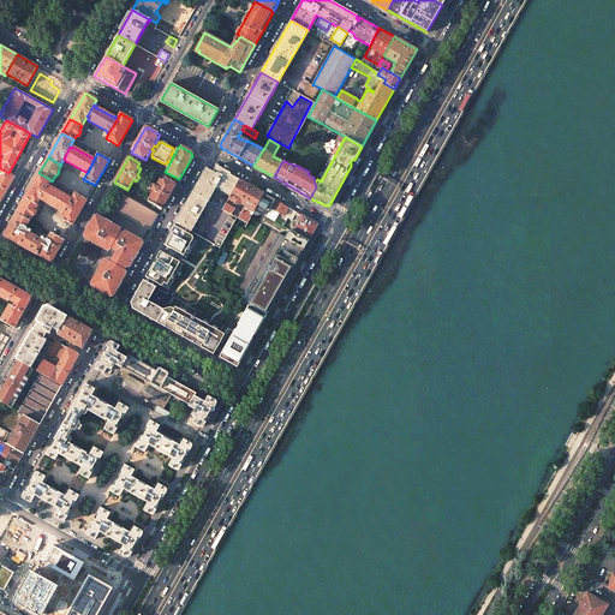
[(177,222),(191,231),(207,203),(208,202),(216,186),(231,195),(239,180),(215,166),(213,172),(207,168),(193,192),(192,195),(184,209),(177,222)]
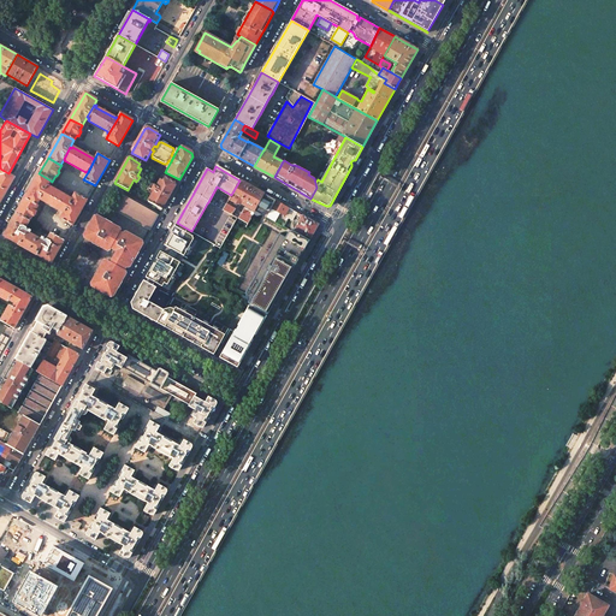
[(9,173),(0,169),(0,202),(15,177),(9,173)]
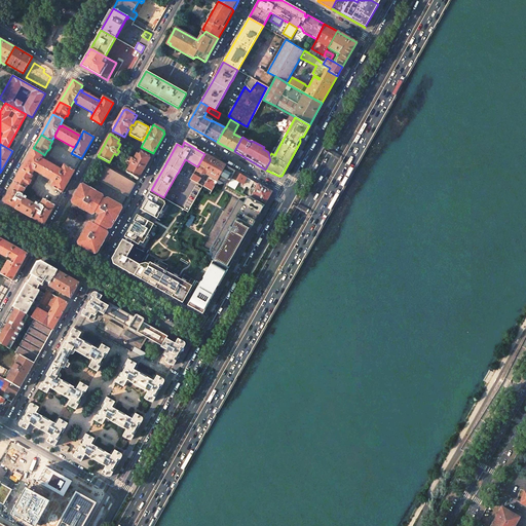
[(43,154),(33,148),(22,170),(32,175),(35,170),(40,160),(43,154)]
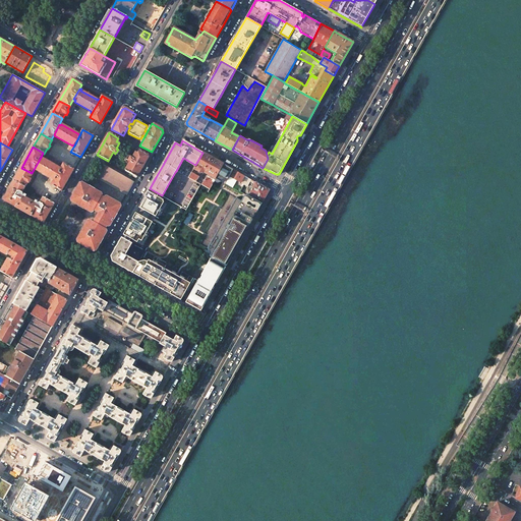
[(137,177),(150,156),(139,150),(137,154),(135,153),(133,156),(132,158),(131,157),(130,157),(128,161),(130,162),(125,171),(137,177)]
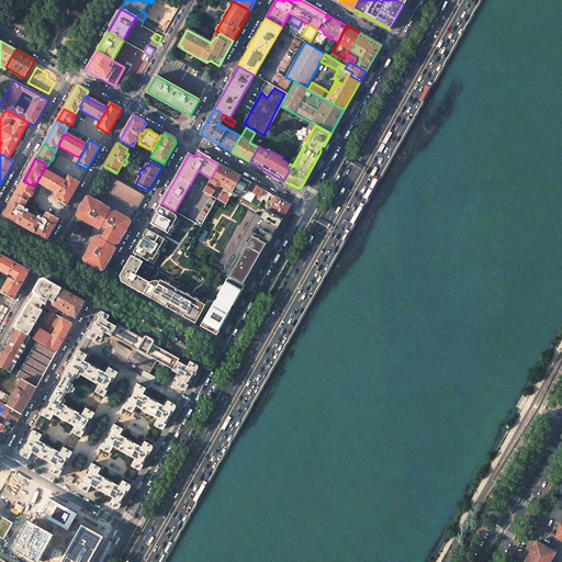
[(233,191),(240,177),(218,165),(211,178),(209,182),(216,187),(217,186),(218,184),(233,191)]
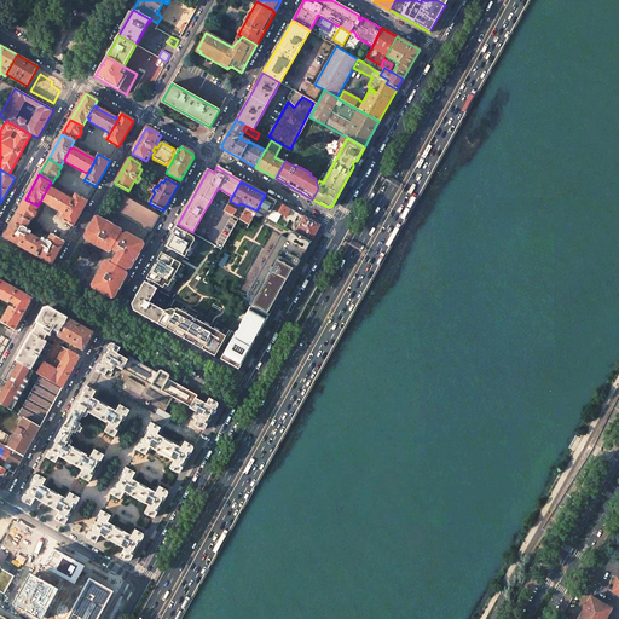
[(50,189),(48,189),(47,189),(41,200),(42,201),(41,201),(63,214),(64,213),(65,213),(71,202),(70,201),(71,200),(50,189)]
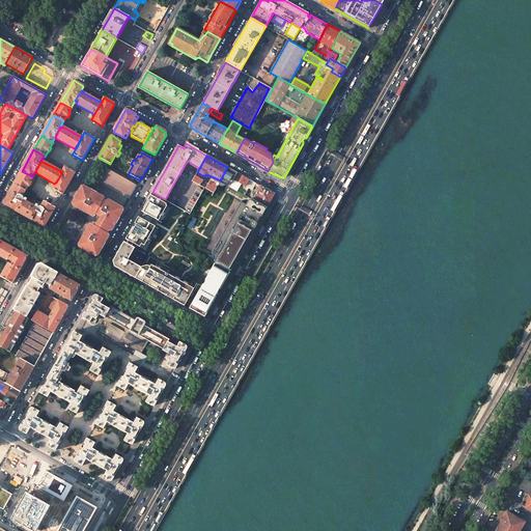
[(75,172),(64,167),(61,173),(56,183),(52,189),(62,195),(75,172)]
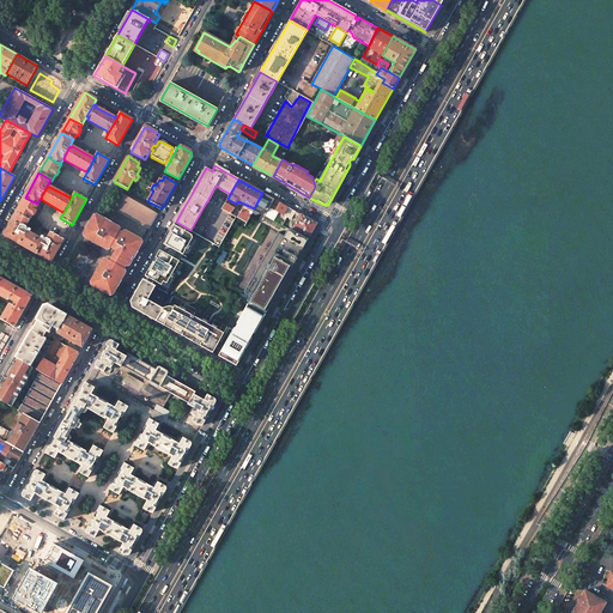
[(269,207),(274,200),(262,193),(254,208),(252,212),(256,214),(262,213),(267,212),(271,207),(269,207)]
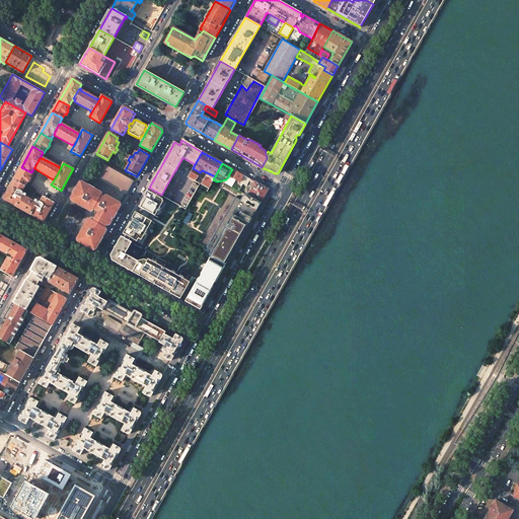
[(131,181),(103,165),(97,176),(125,192),(131,181)]
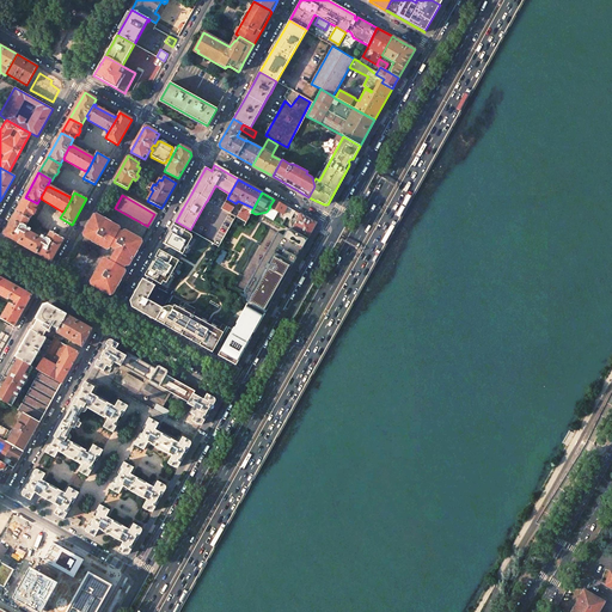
[(37,203),(25,197),(17,212),(30,220),(32,214),(34,215),(35,215),(36,212),(36,210),(35,210),(38,204),(37,203)]
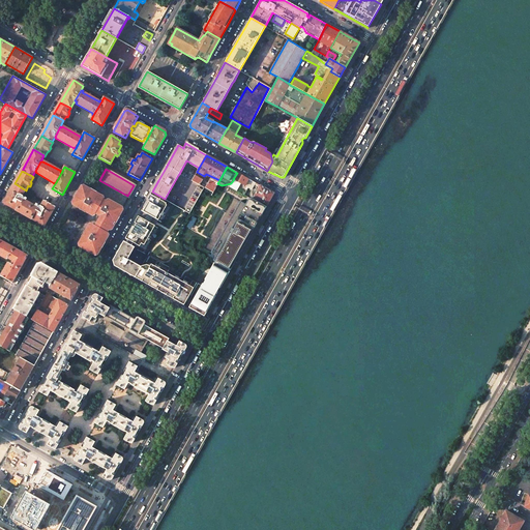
[(244,185),(248,179),(244,177),(237,173),(233,179),(234,179),(231,183),(230,186),(236,190),(240,183),(244,185)]
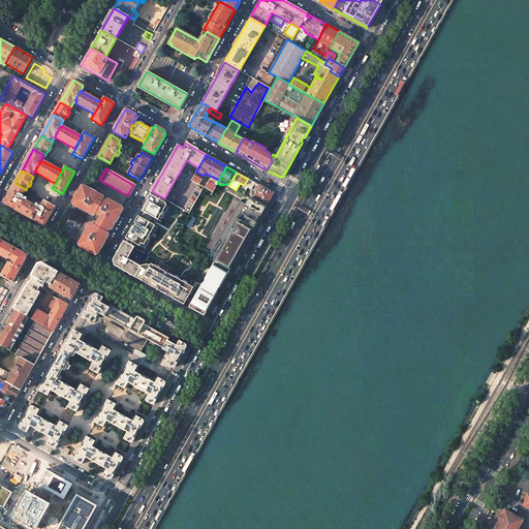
[(205,188),(208,183),(194,175),(191,180),(204,187),(205,188)]
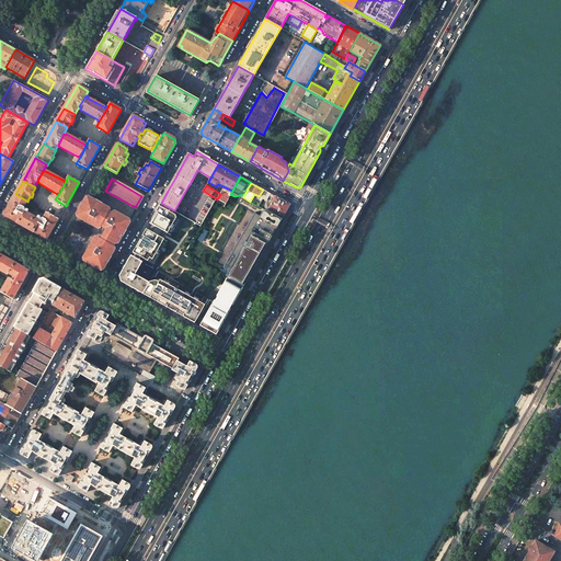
[(230,194),(222,190),(220,194),(217,199),(225,204),(230,194)]
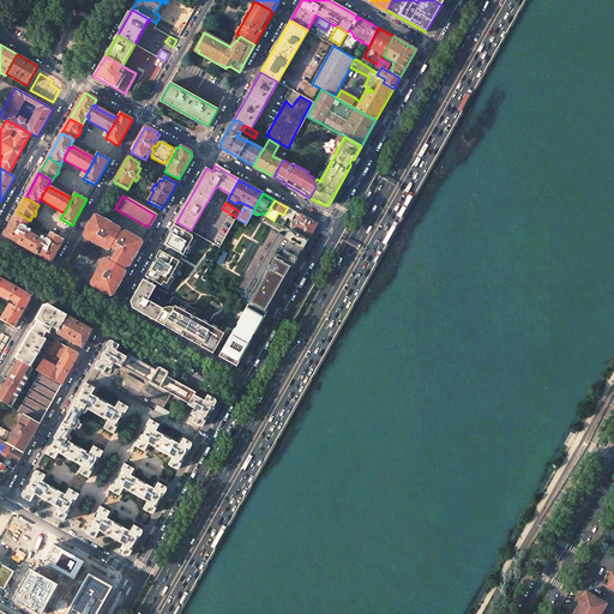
[(295,214),(296,211),(288,208),(283,215),(287,217),(292,220),(295,214)]
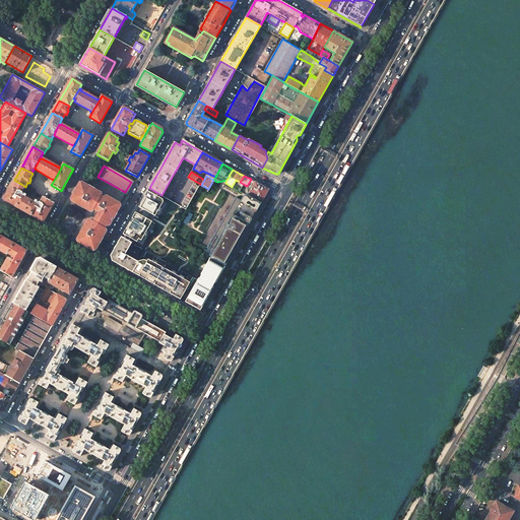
[(44,222),(54,203),(43,197),(40,202),(37,202),(36,203),(23,196),(23,195),(22,192),(25,187),(14,180),(3,199),(44,222)]
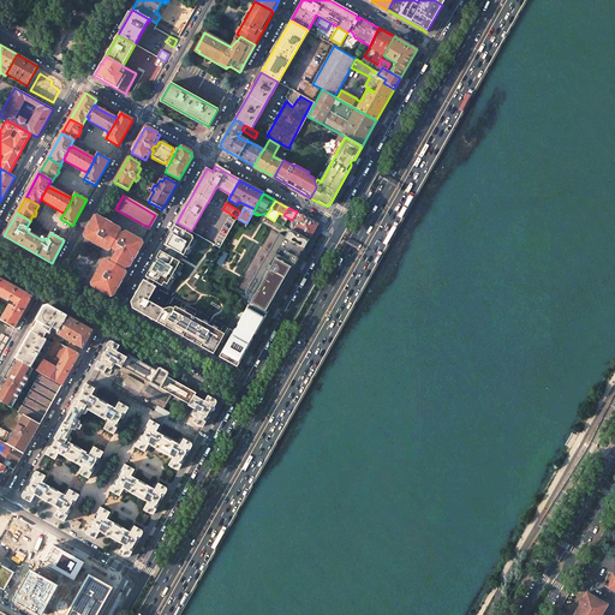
[(119,228),(95,215),(84,236),(85,238),(108,250),(109,250),(111,248),(112,245),(115,248),(114,249),(117,251),(114,255),(131,264),(138,250),(143,242),(126,232),(123,233),(119,232),(120,231),(119,228)]
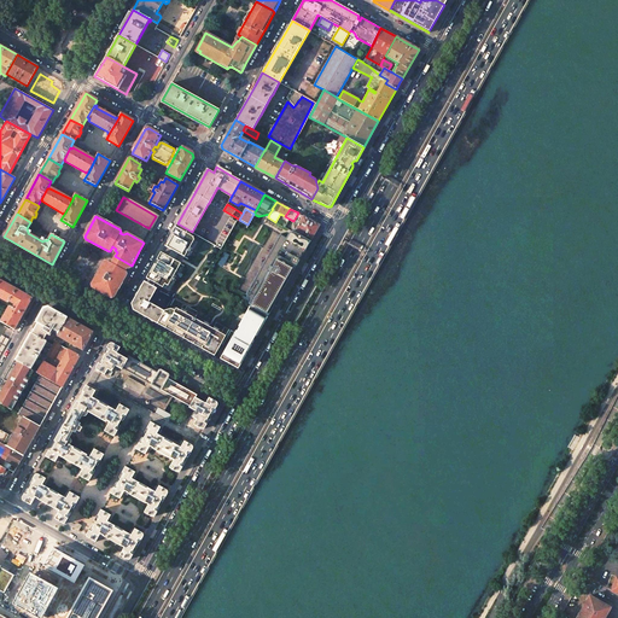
[(320,226),(303,216),(302,219),(295,229),(312,239),(320,226)]
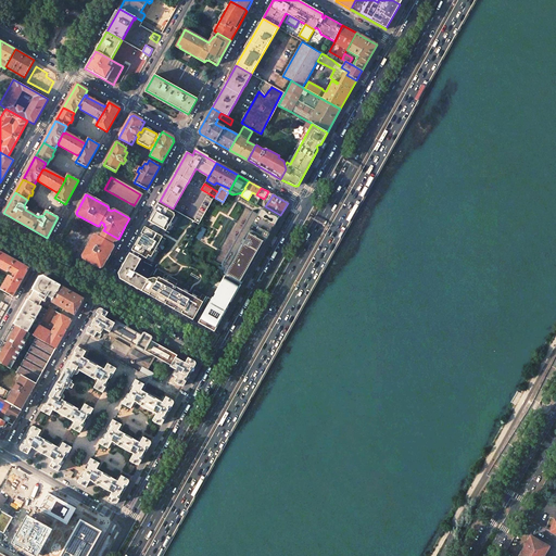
[(173,209),(160,201),(158,204),(172,212),(173,209)]
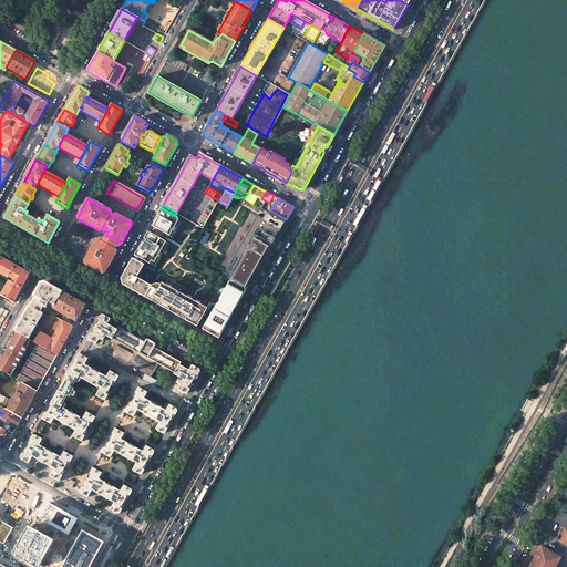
[(132,219),(136,210),(125,206),(122,213),(127,215),(126,217),(132,219)]
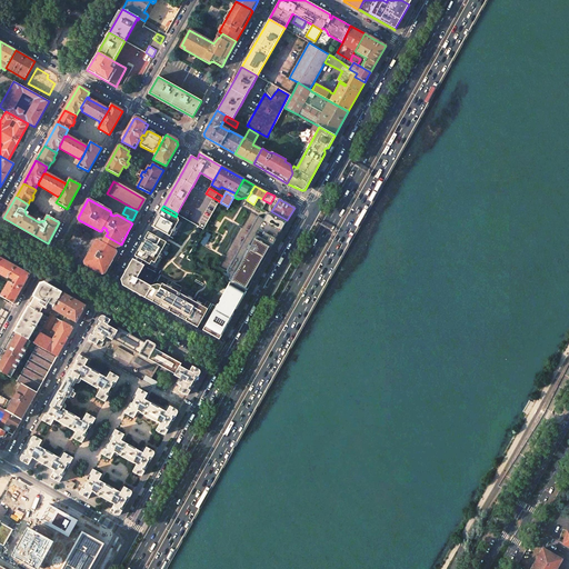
[(170,237),(179,220),(178,220),(178,219),(176,217),(161,209),(151,227),(158,230),(165,233),(170,237)]
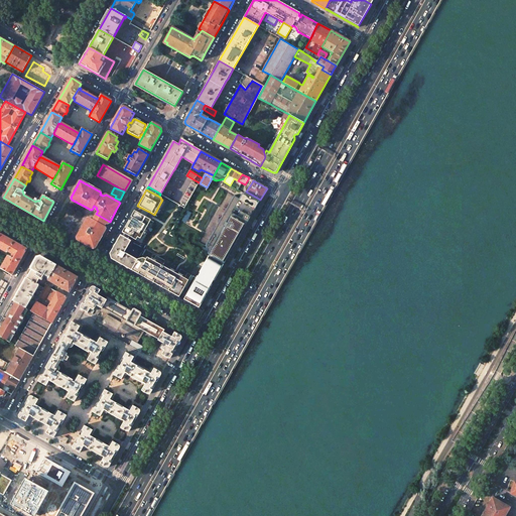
[(251,217),(259,202),(244,192),(243,195),(242,194),(239,199),(234,196),(206,246),(207,246),(206,248),(210,250),(208,254),(209,254),(208,256),(224,265),(251,217)]
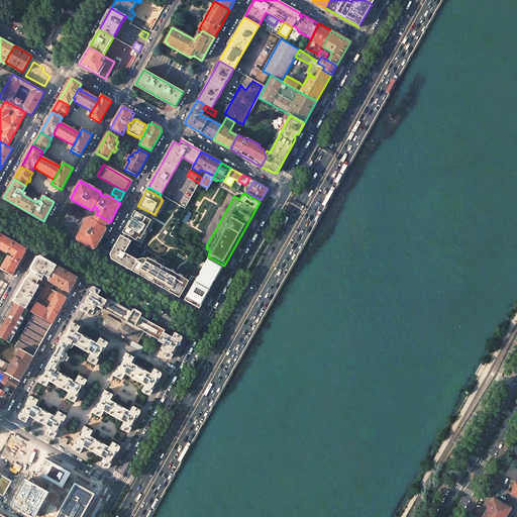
[(149,212),(143,209),(140,215),(146,218),(149,212)]
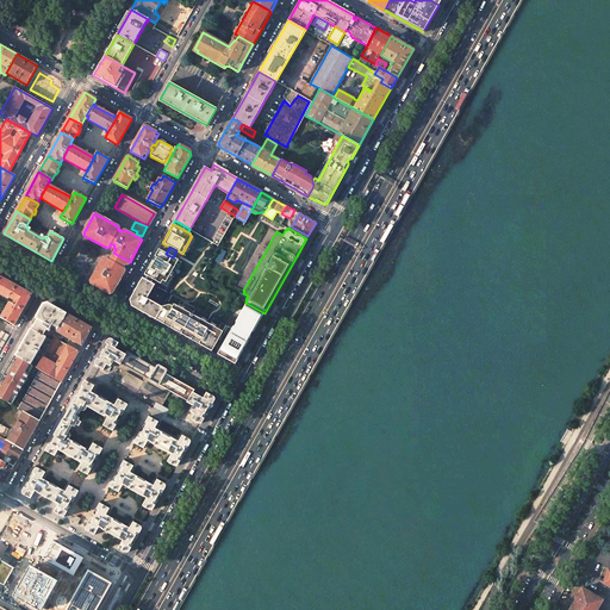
[(166,282),(178,260),(173,257),(166,254),(159,249),(159,250),(155,256),(156,257),(154,262),(153,261),(144,275),(157,282),(161,284),(162,280),(166,282)]
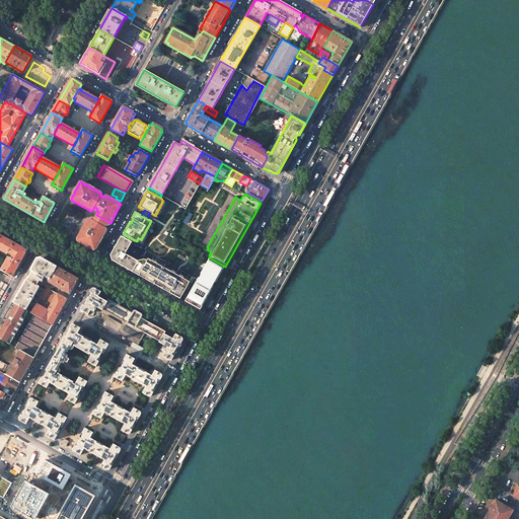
[(187,224),(191,214),(187,212),(182,222),(187,224)]
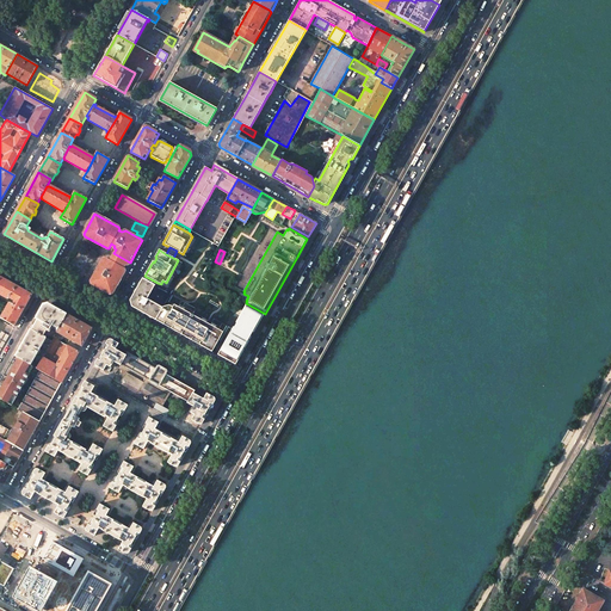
[(104,259),(91,282),(92,284),(105,291),(115,289),(125,270),(124,267),(125,265),(127,265),(129,264),(130,263),(113,253),(110,260),(106,258),(104,259)]
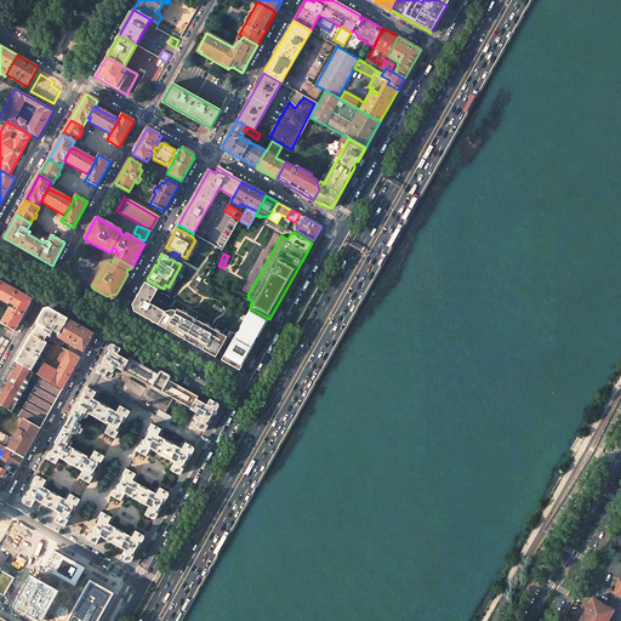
[(160,288),(147,280),(144,283),(158,290),(158,291),(160,288)]
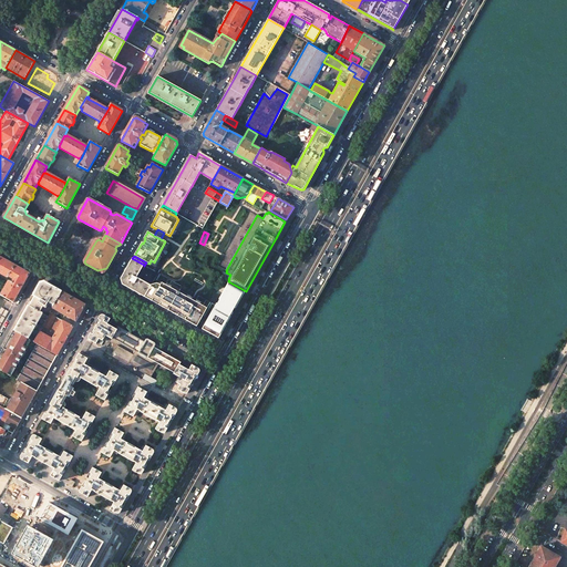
[(30,274),(0,257),(0,274),(7,278),(9,277),(13,279),(11,282),(9,281),(8,281),(0,296),(13,302),(22,287),(30,274)]
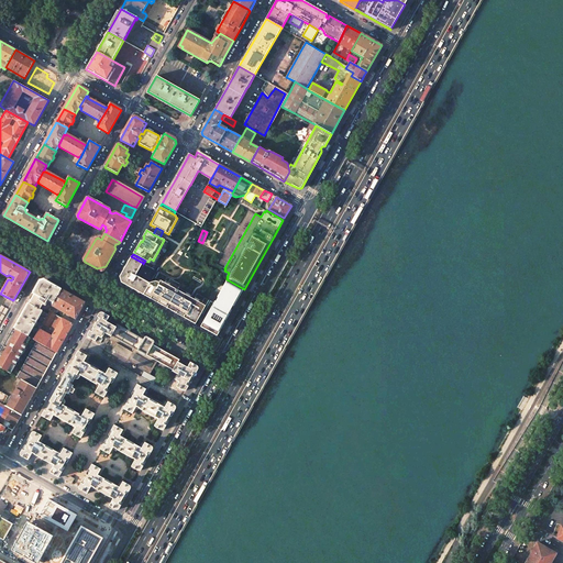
[(150,284),(135,276),(143,263),(131,256),(121,276),(123,284),(131,288),(143,295),(150,284)]
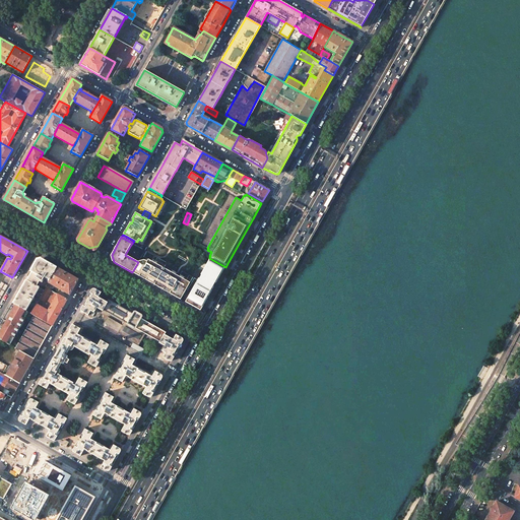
[(140,259),(129,254),(134,245),(132,244),(132,243),(125,255),(138,262),(139,261),(140,259)]
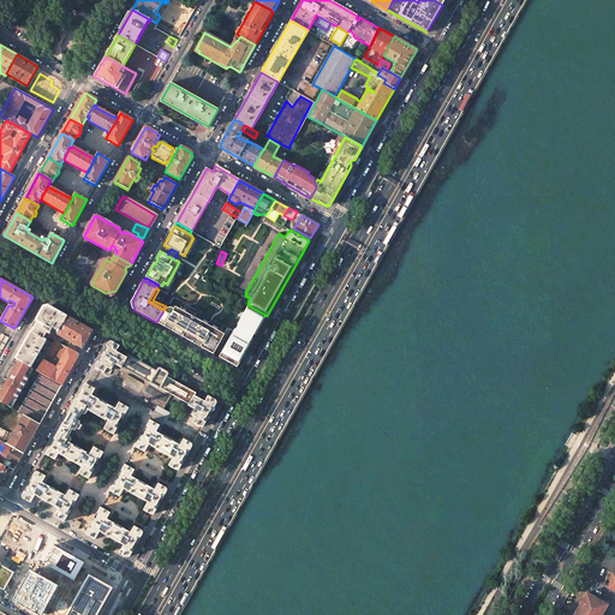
[(207,324),(204,323),(209,317),(197,311),(190,306),(186,304),(183,311),(174,306),(165,309),(163,310),(156,322),(183,336),(214,354),(215,351),(228,328),(215,321),(212,327),(209,326),(208,326),(207,324)]
